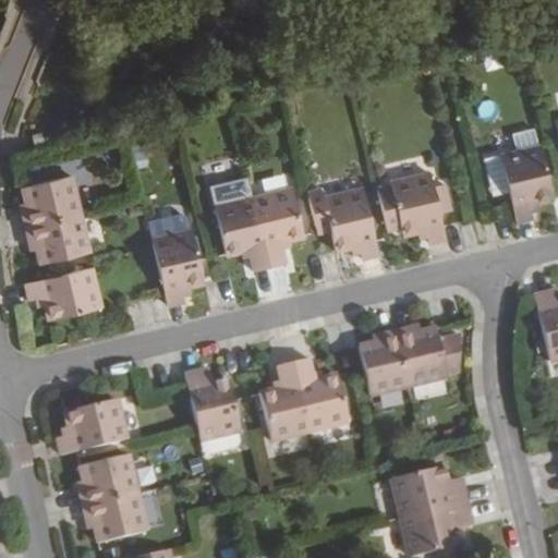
[(552,198),(538,146),(499,156),(514,222),(532,218),(530,205),(552,198)]
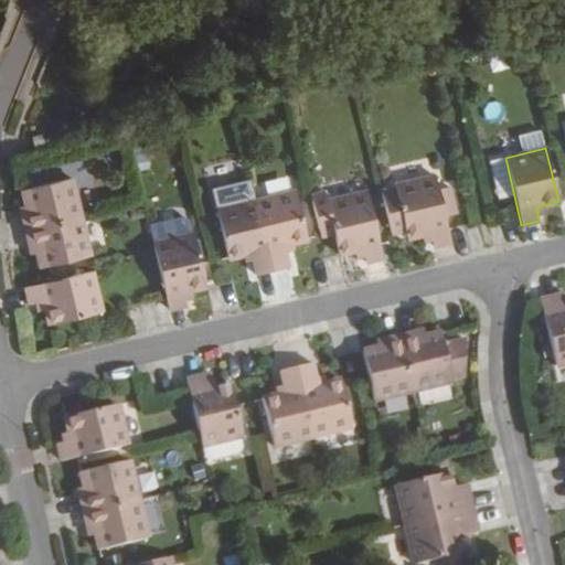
[(504,169),(489,171),(494,205),(510,202),(504,169)]
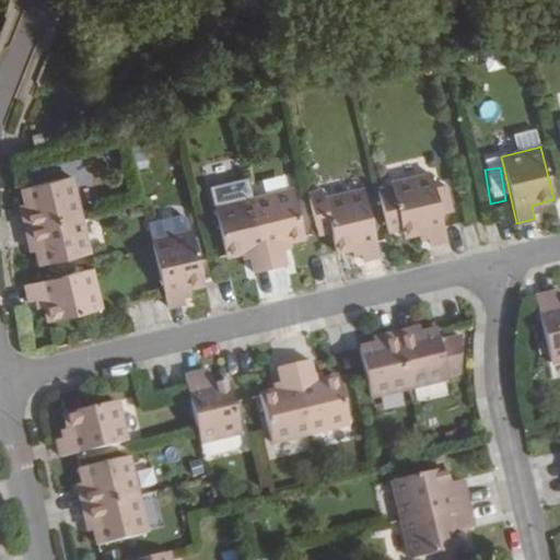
[(433,187),(430,173),(389,182),(389,183),(401,230),(403,236),(417,232),(426,231),(428,238),(429,244),(446,240),(440,214),(433,187)]
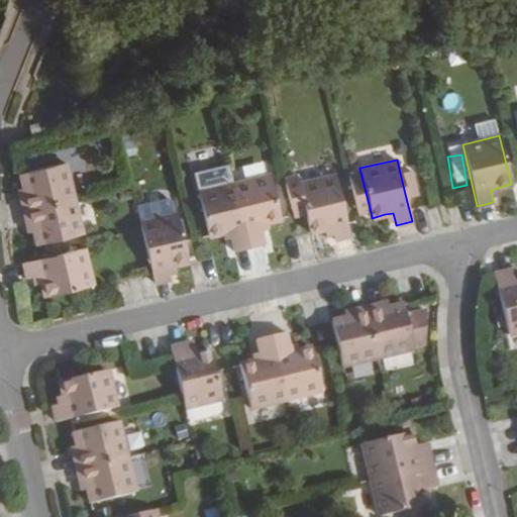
[(82,233),(66,163),(17,175),(20,187),(15,189),(26,232),(31,231),(34,245),(82,233)]
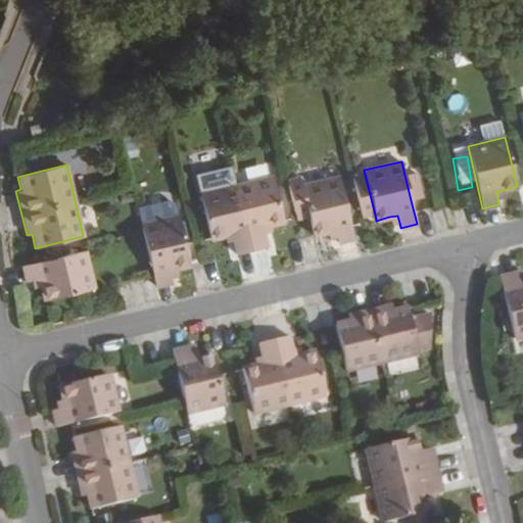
[(375,215),(364,171),(351,175),(362,218),(375,215)]
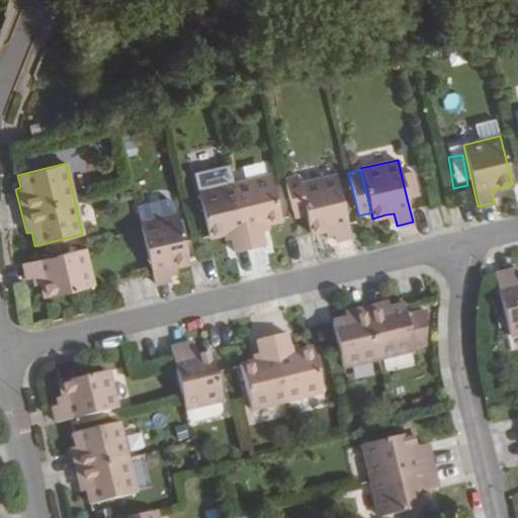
[(419,195),(413,171),(401,173),(407,198),(419,195)]
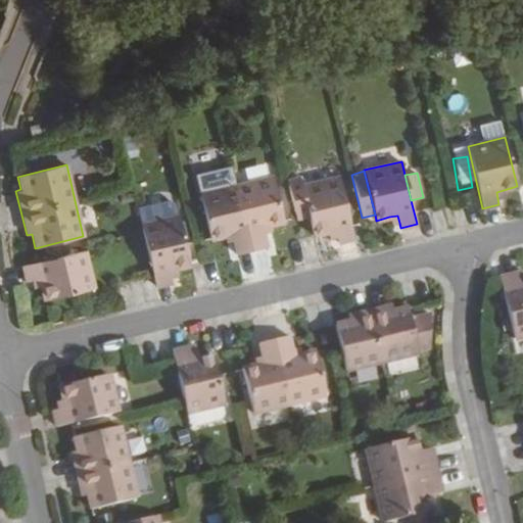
[(354,238),(339,176),(303,184),(301,175),(286,179),(296,220),(308,217),(314,236),(327,233),(334,231),(336,238),(337,242),(354,238)]
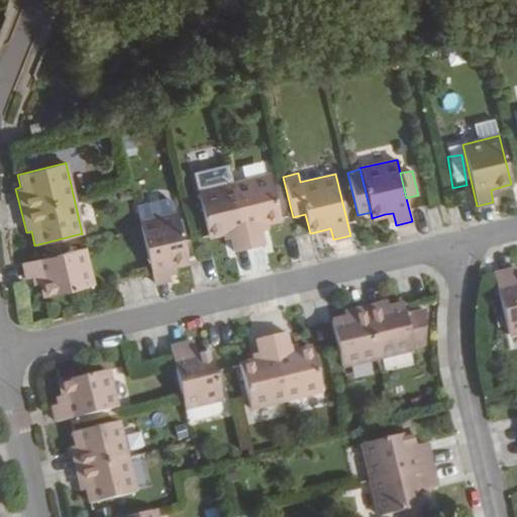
[(281,219),(270,175),(198,192),(208,237),(221,233),(228,231),(230,238),(234,251),(265,243),(262,231),(261,223),(268,222),(281,219)]
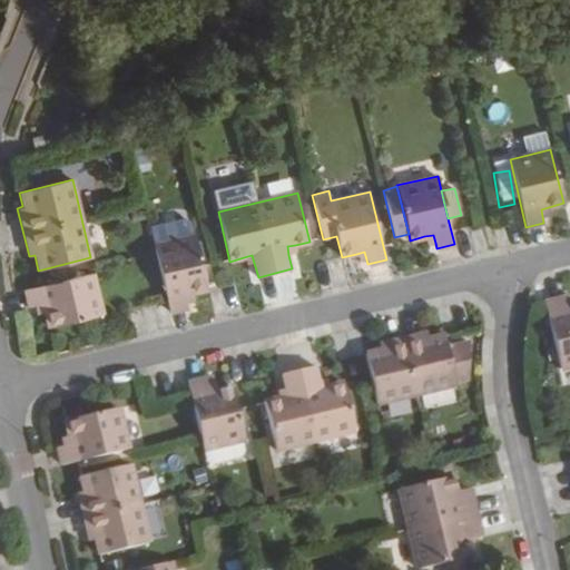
[(208,288),(195,235),(153,245),(170,312),(187,308),(187,303),(185,294),(193,293),(208,288)]
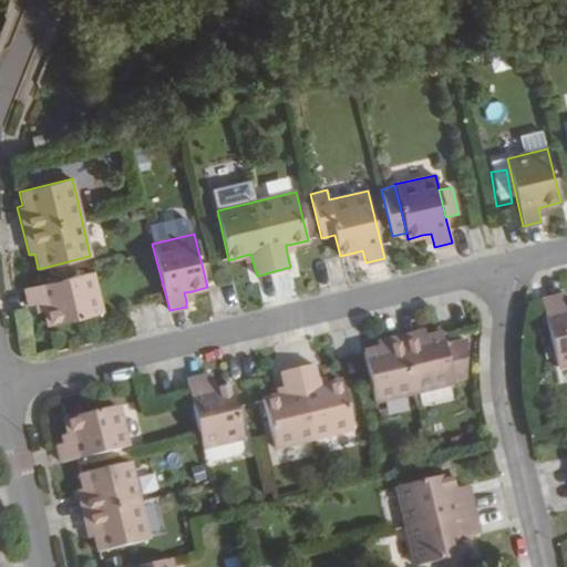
[(433,241),(431,234),(422,235),(424,244),(433,241)]
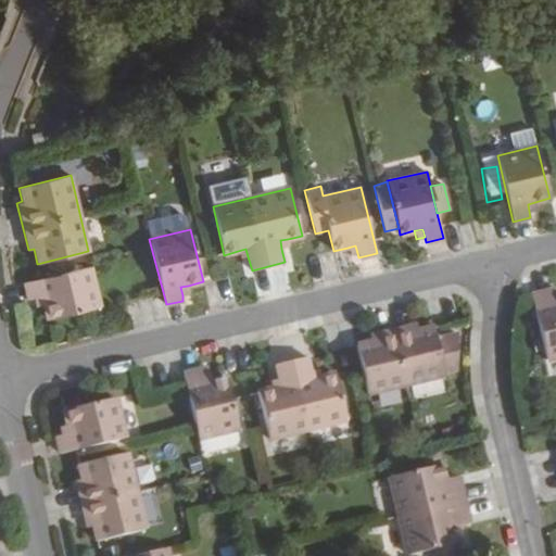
[(289,247),(288,239),(280,240),(281,249),(289,247)]
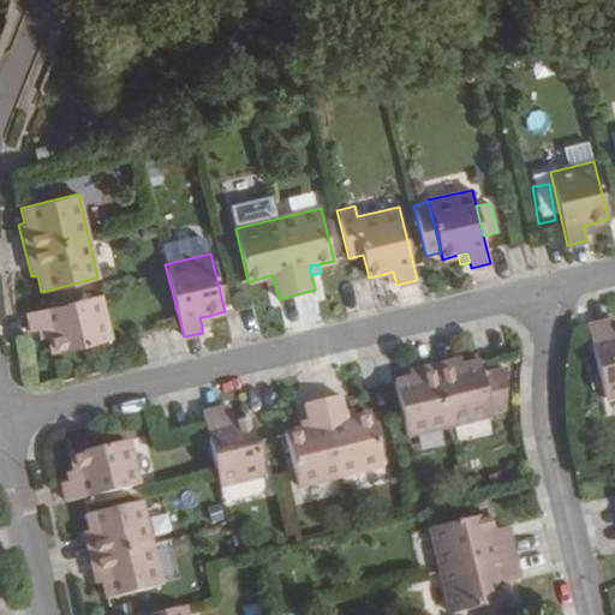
[(395,280),(393,272),(384,274),(387,281),(395,280)]
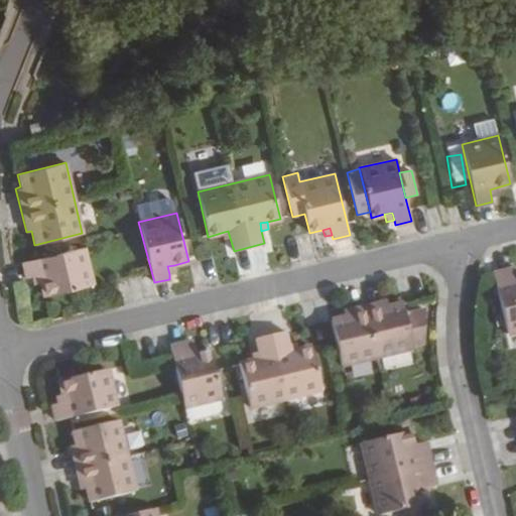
[(230,238),(228,231),(221,233),(223,239),(230,238)]
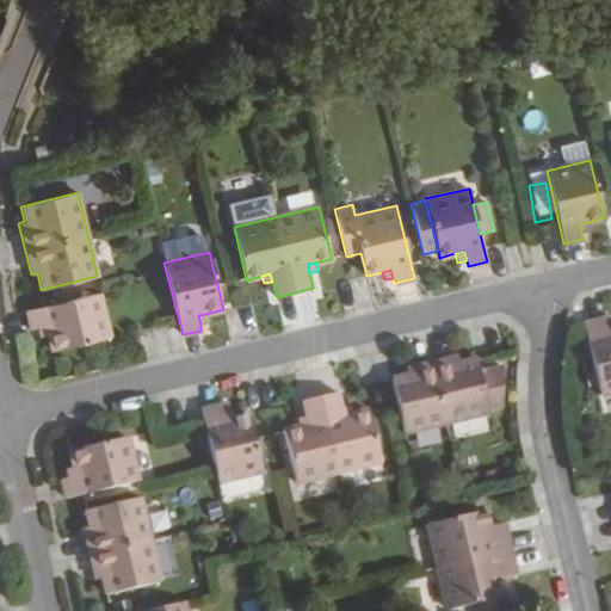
[(110,337),(99,292),(26,310),(31,328),(37,327),(45,326),(48,335),(51,351),(110,337)]
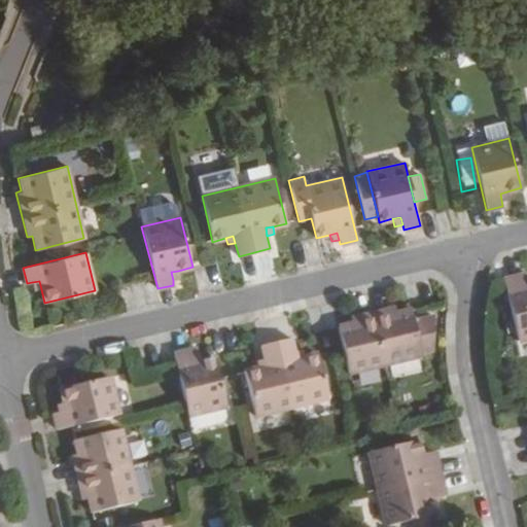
[(180,278),(178,271),(171,272),(173,280),(180,278)]
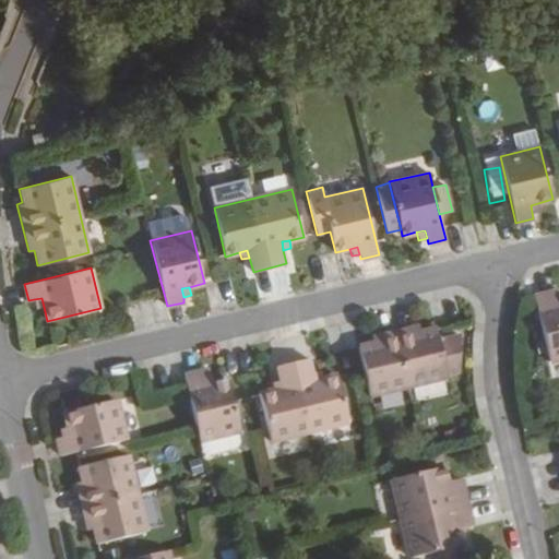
[(558,359),(558,293),(558,290),(533,296),(537,312),(549,363),(558,359)]
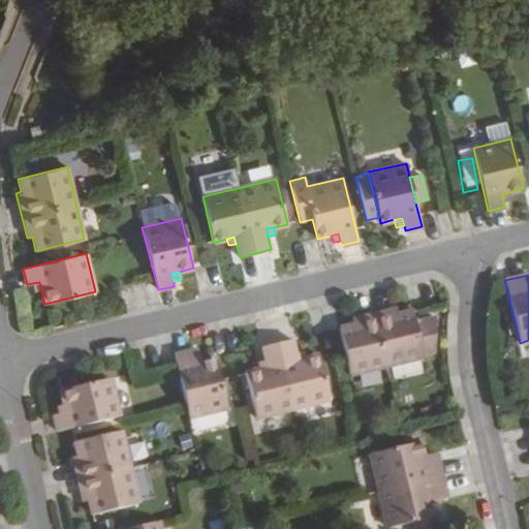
[(41,290),(39,282),(32,283),(34,291),(41,290)]
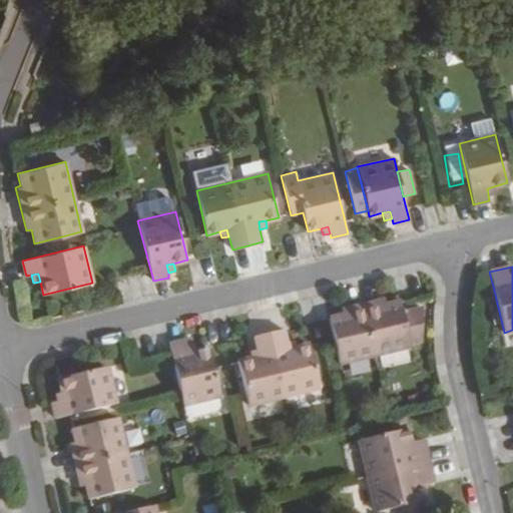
[(401,311),(399,300),(385,302),(383,299),(340,308),(342,313),(328,317),(339,364),(378,355),(406,348),(410,347),(410,346),(401,311)]
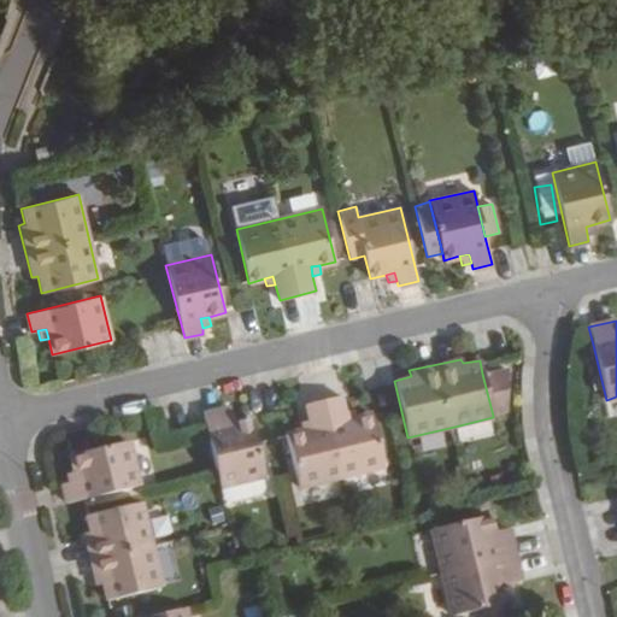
[(506,412),(507,369),(482,374),(493,416),(506,412)]
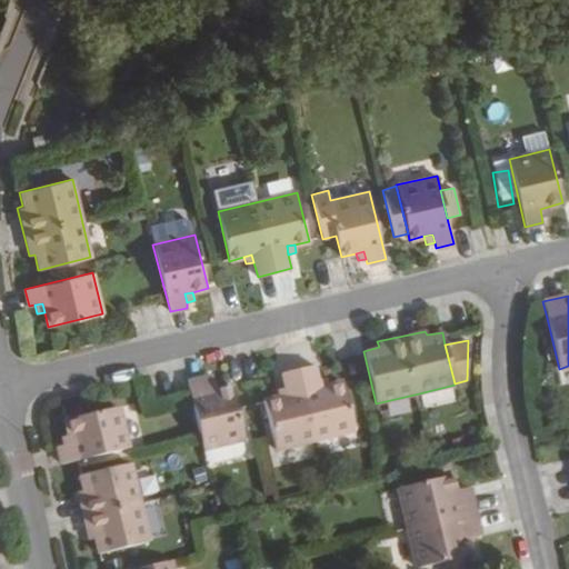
[(353,430),(342,381),(328,385),(320,387),(318,379),(315,365),(279,373),(283,388),(286,395),(277,397),(262,400),(275,450),(353,430)]
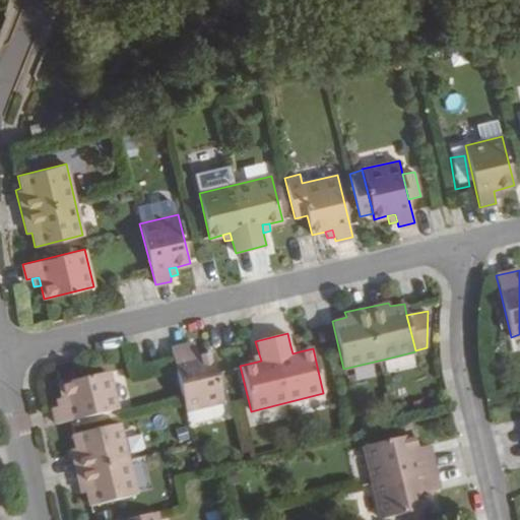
[(222,401),(210,350),(197,353),(194,343),(170,348),(185,411),(220,402),(222,401)]
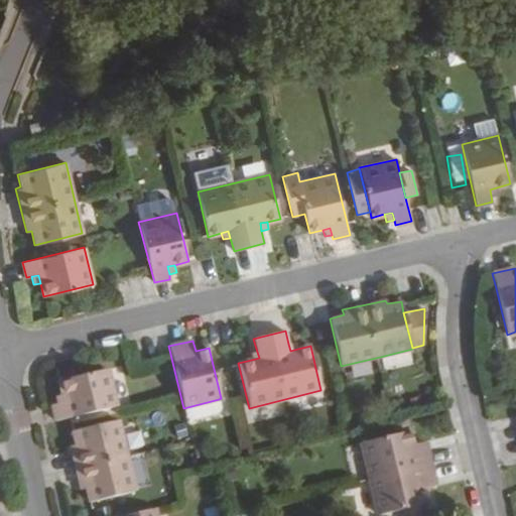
[(383,368),(411,361),(408,350),(380,357),(383,368)]
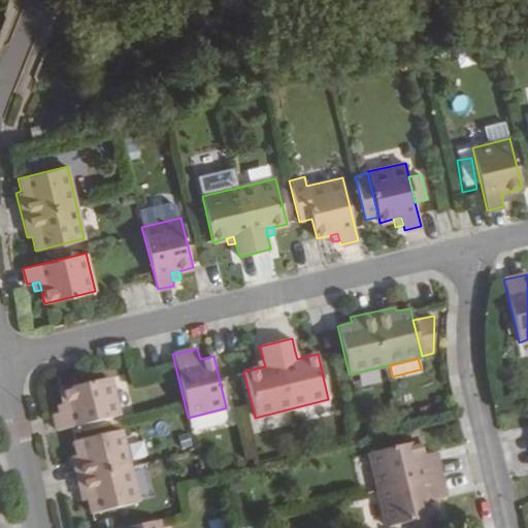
[(119,416),(110,377),(60,390),(63,403),(65,410),(57,414),(53,415),(57,430),(119,416)]
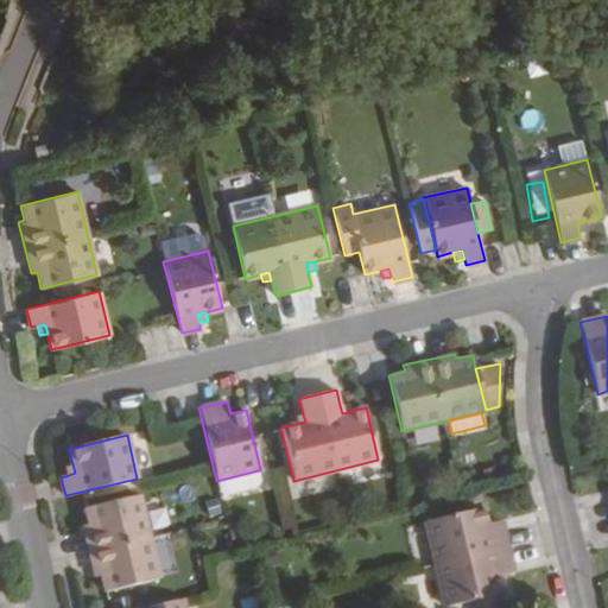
[(75,473),(73,464),(64,467),(65,476),(75,473)]
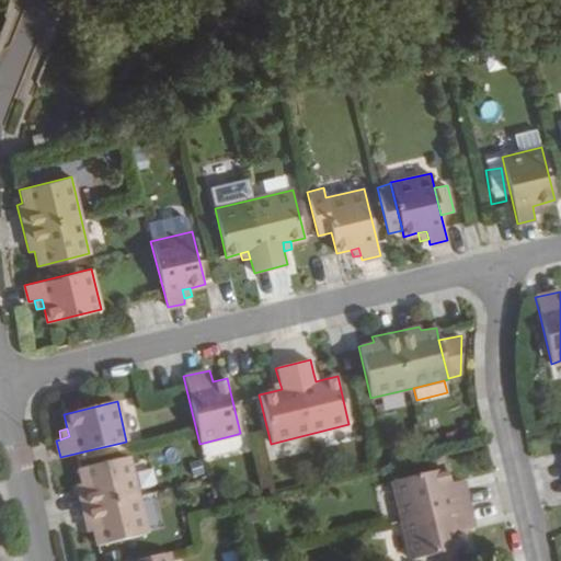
[(237,450),(240,444),(238,434),(199,444),(203,453),(209,457),(237,450)]
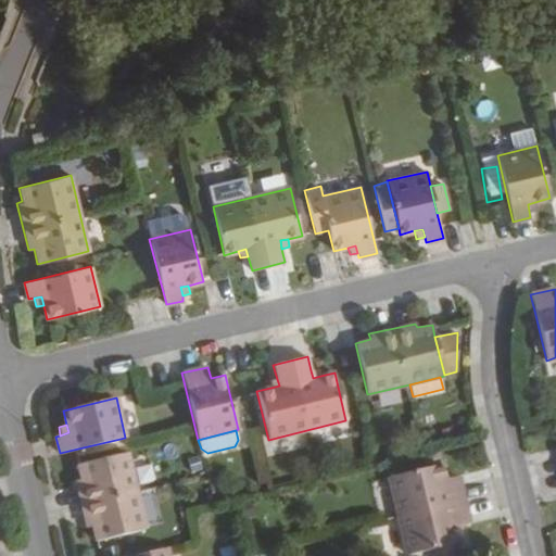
[(146,529),(126,453),(75,465),(79,480),(74,482),(85,528),(90,527),(93,542),(146,529)]
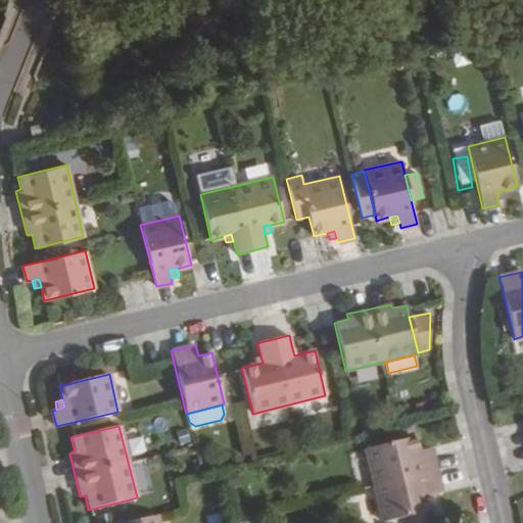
[(190,442),(186,431),(179,433),(182,445),(190,442)]
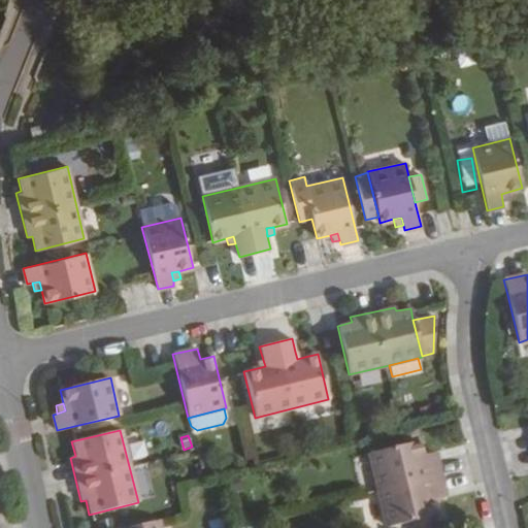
[(440,475),(435,452),(421,456),(417,441),(368,453),(377,490),(440,475)]
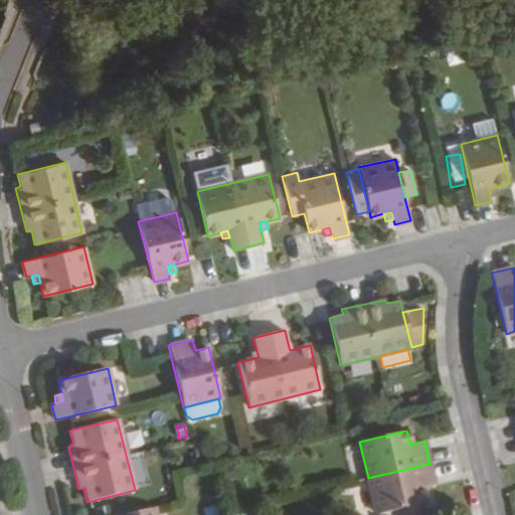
[(420,489),(435,485),(430,464),(368,478),(377,514),(424,503),(420,489)]
